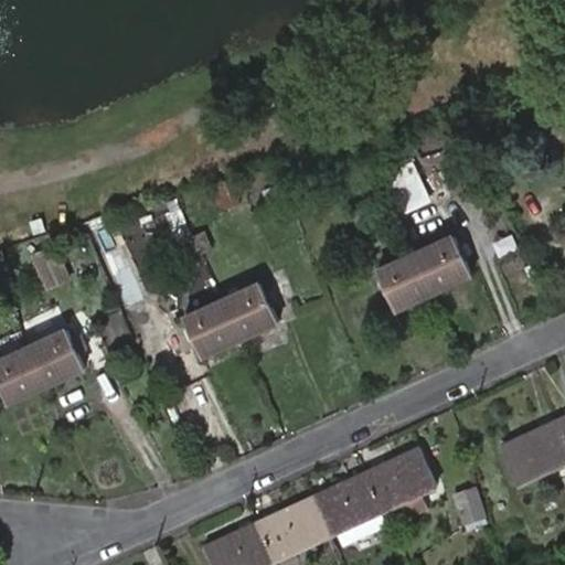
[(398,211),(428,199),(413,162),(383,176),(392,196),(398,211)]
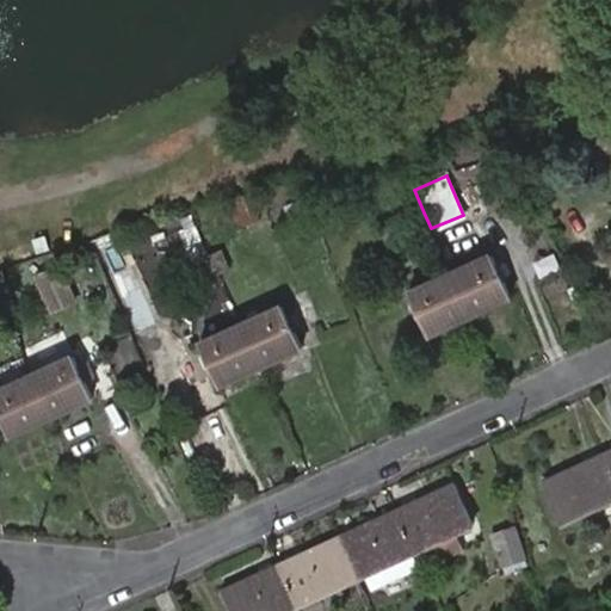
[(431,228),(424,213),(412,218),(420,233),(431,228)]
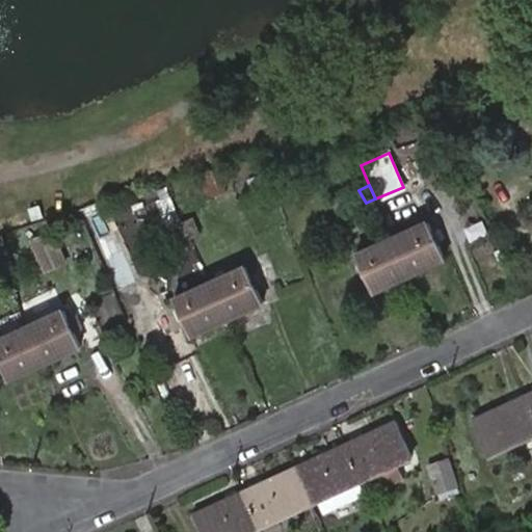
[(194,219),(186,223),(191,237),(201,233),(194,219)]
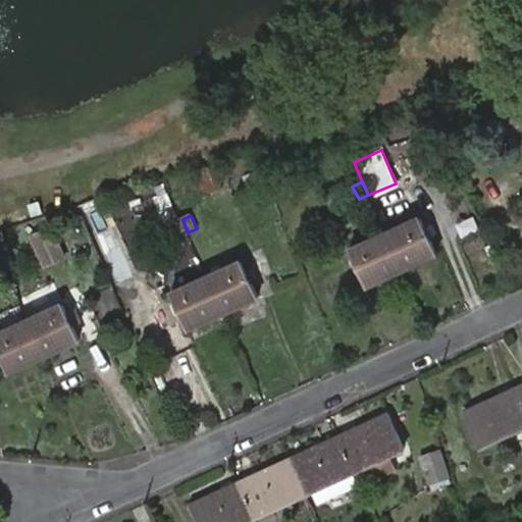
[(188,232),(183,219),(171,223),(178,236),(188,232)]
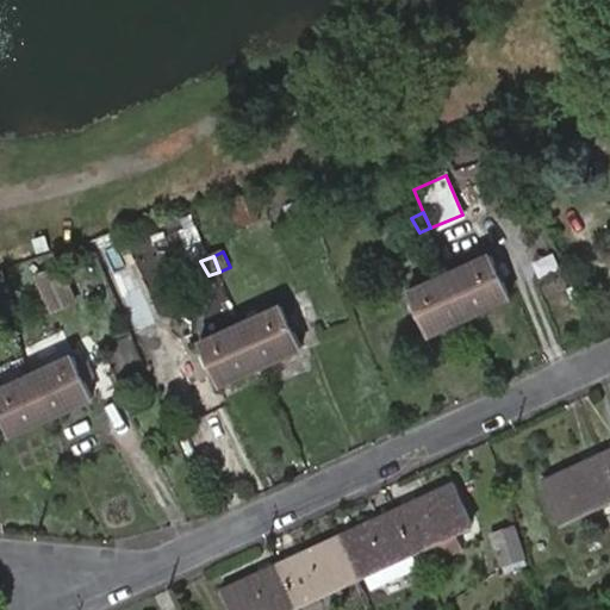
[(449,274),(470,315),(509,296),(491,256),(449,274)]
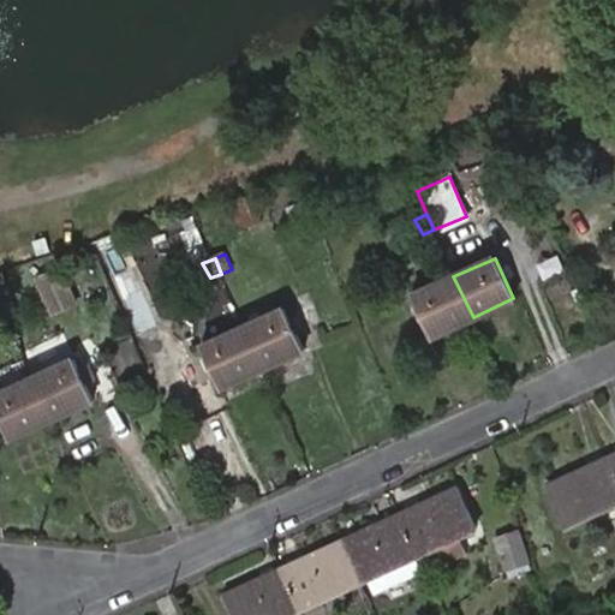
[(54,261),(31,270),(48,309),(70,298),(54,261)]
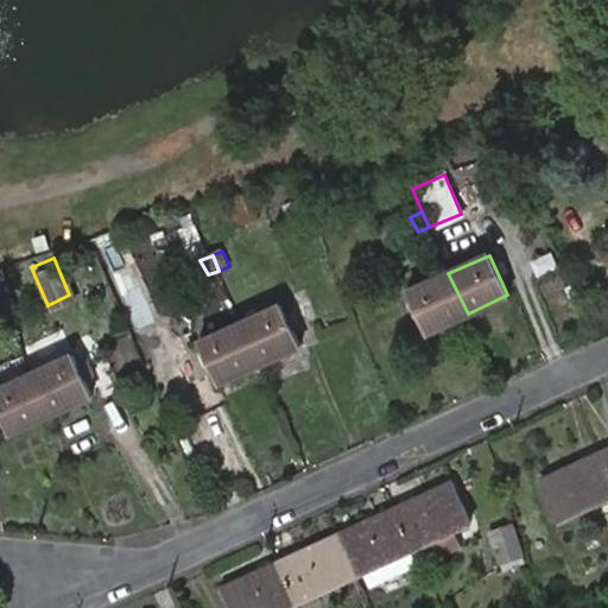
[(426,333),(468,314),(448,273),(406,292),(426,333)]
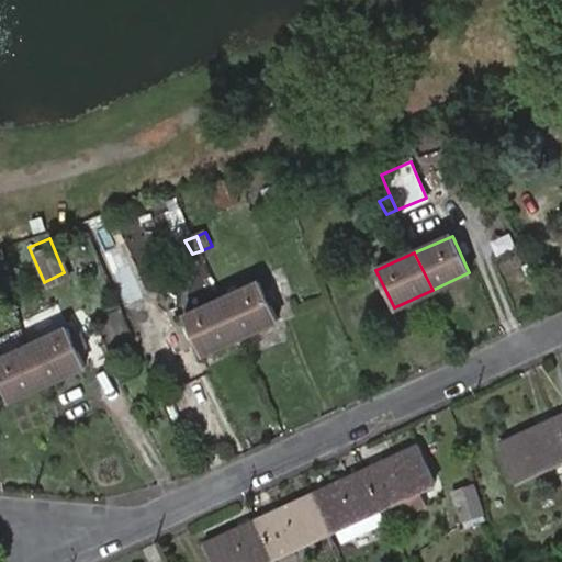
[(10,271),(0,276),(7,290),(15,285),(10,271)]
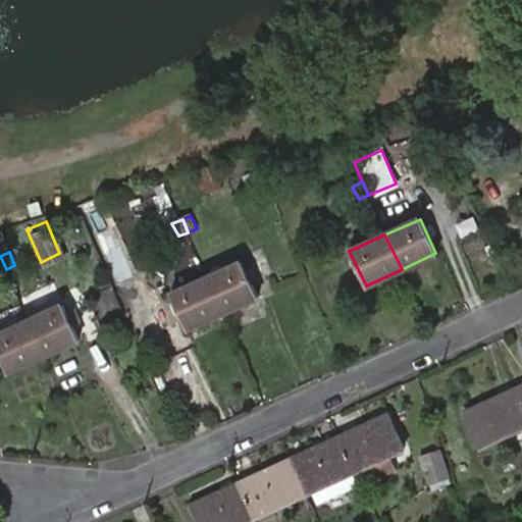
[(207,277),(222,311),(257,295),(242,262),(207,277)]
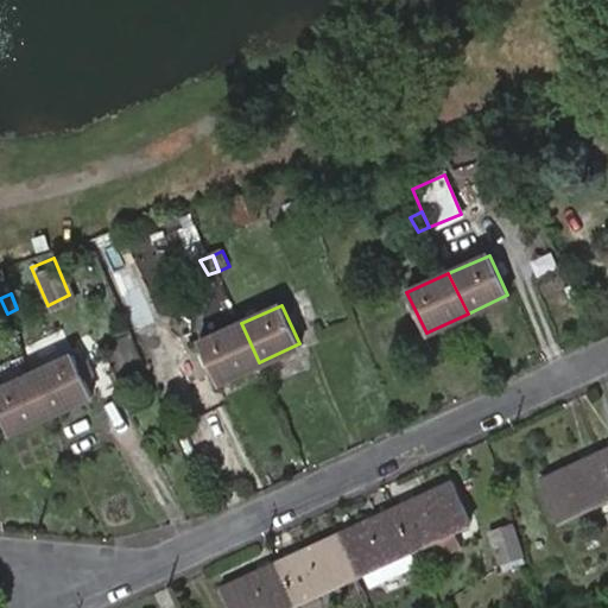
[(216,382),(259,362),(241,323),(197,342),(216,382)]
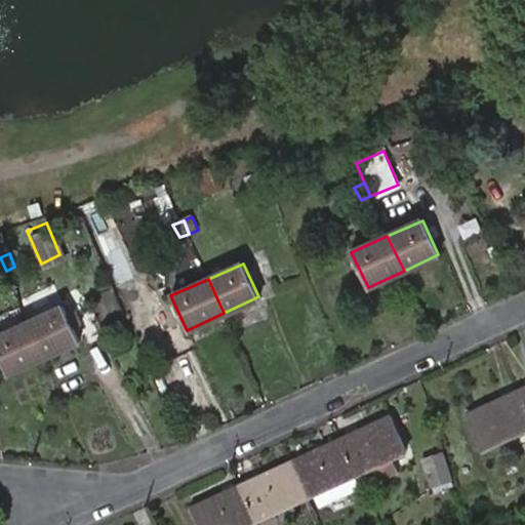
[(29,321),(44,357),(80,340),(64,307),(29,321)]
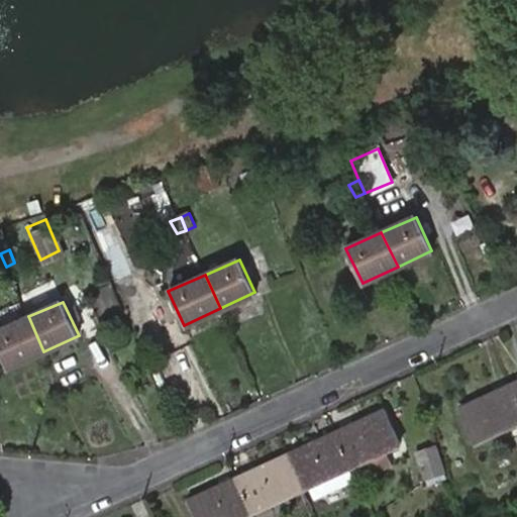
[(28,316),(23,305),(0,315),(5,326),(28,316)]
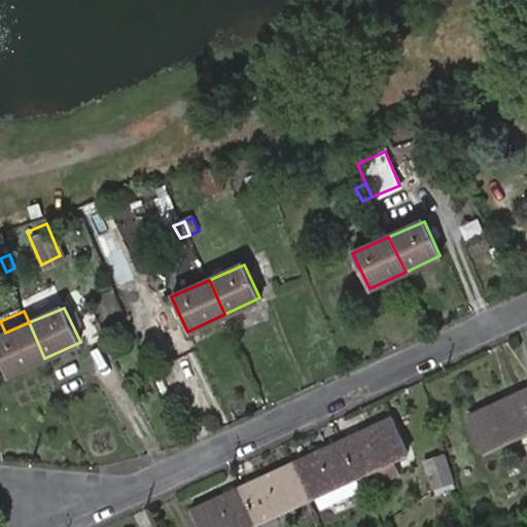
[(0,356),(8,375),(44,358),(29,322),(5,332),(0,335),(0,356)]
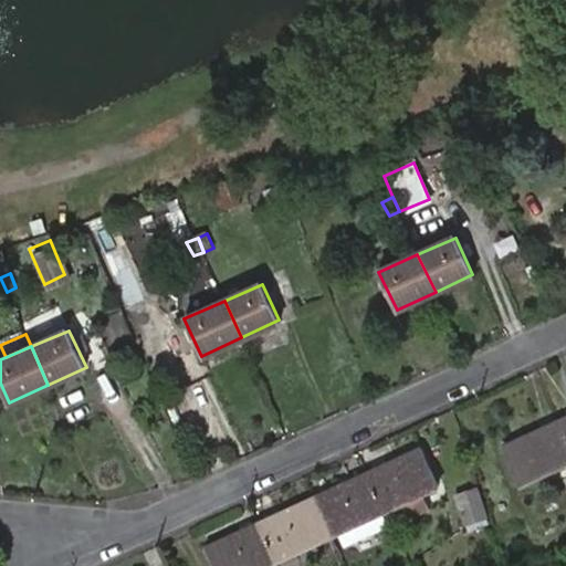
[(523,481),(565,460),(565,432),(559,419),(505,443),(523,481)]
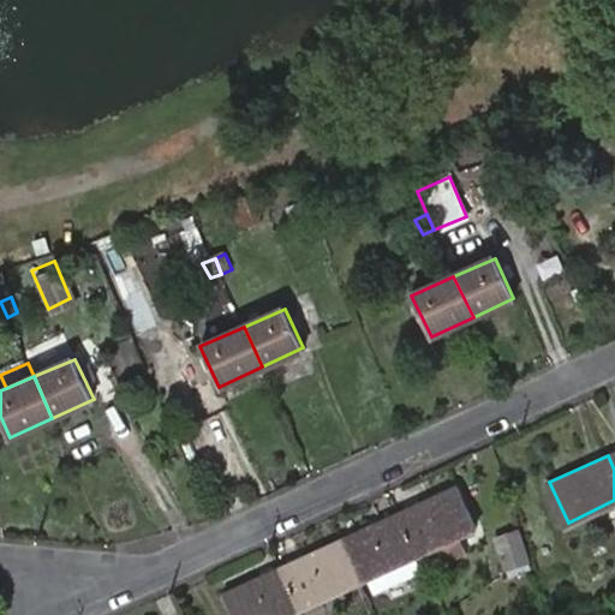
[(417,553),(476,526),(458,485),(398,513),(417,553)]
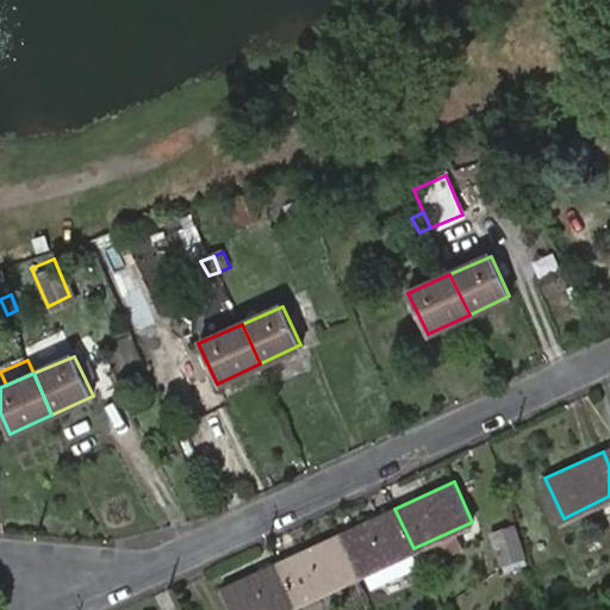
[(336,536),(355,576),(414,548),(394,509),(336,536)]
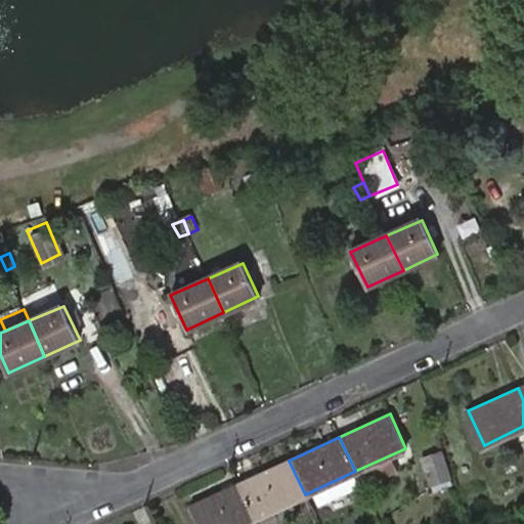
[(294,499),(305,494),(289,461),(241,483),(255,517),(294,499)]
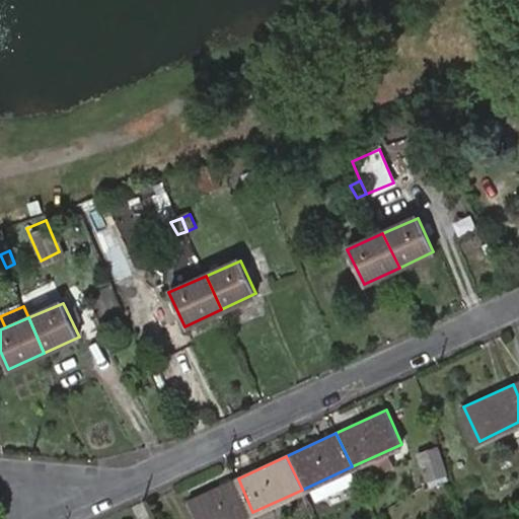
[(188,501),(196,518),(237,518),(252,512),(238,478),(188,501)]
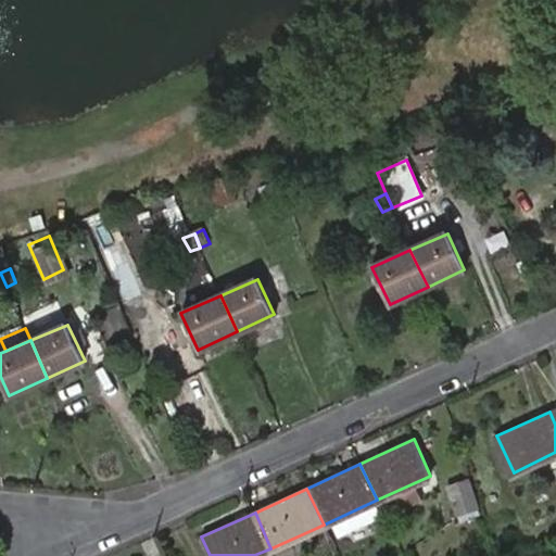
[(312,530),(270,548),(274,555),(311,555),(321,552),(312,530)]
